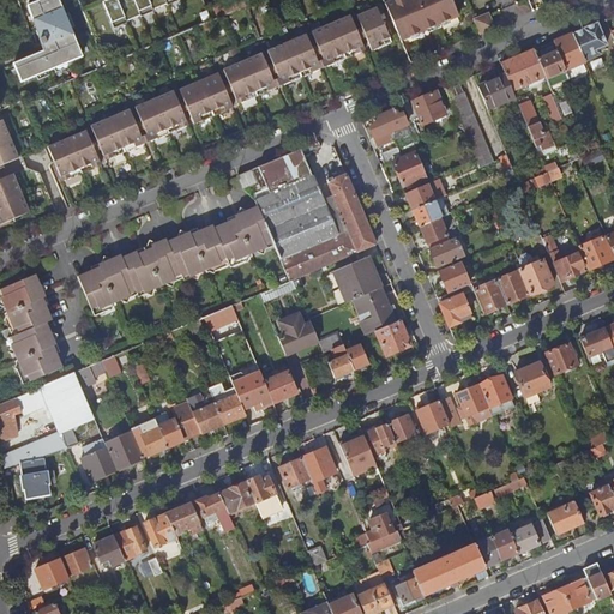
[(46,48),(12,62),(22,84),(84,58),(59,0),(37,0),(38,1),(28,5),(46,48)]
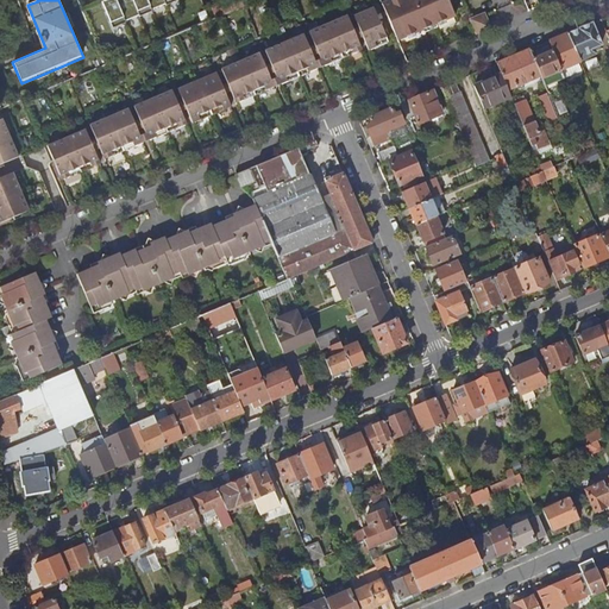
[(165,1),(167,0),(110,0),(101,4),(111,24),(123,19),(125,23),(139,17),(137,13),(150,7),(152,11),(167,5),(165,1)]
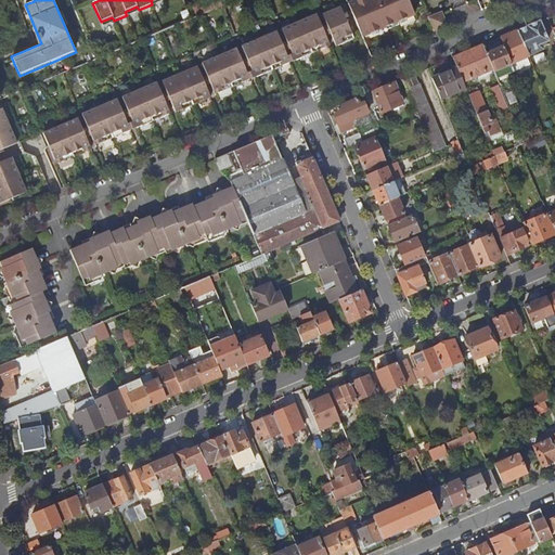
[(207,0),(193,7),(197,16),(222,5),(220,0),(207,0)]
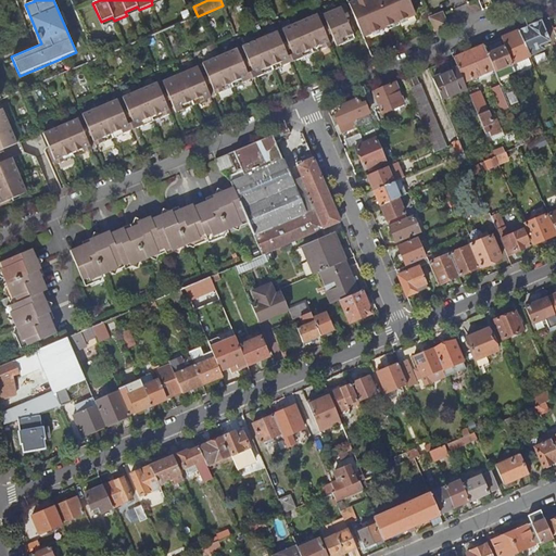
[(356,0),(349,3),(363,37),(397,23),(415,15),(408,0),(356,0)]
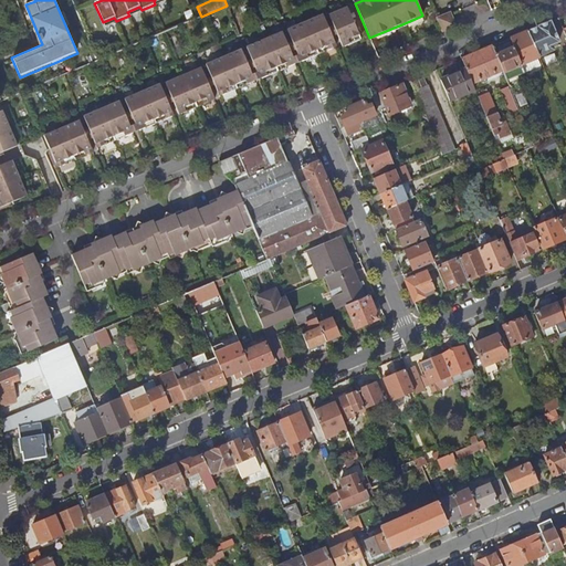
[(329,16),(343,48),(360,40),(347,8),(329,16)]
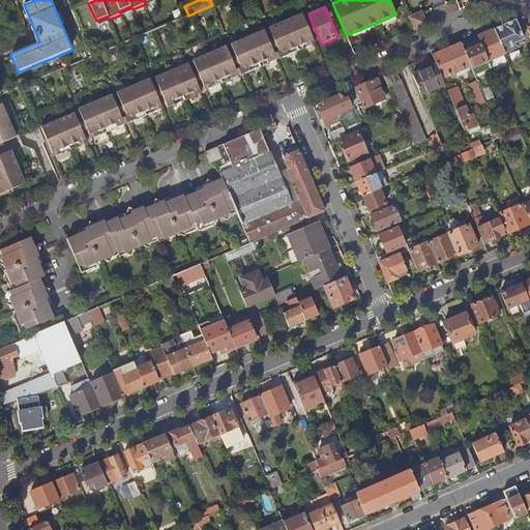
[(407,13),(414,30),(428,24),(423,12),(422,10),(411,15),(410,12),(407,13)]
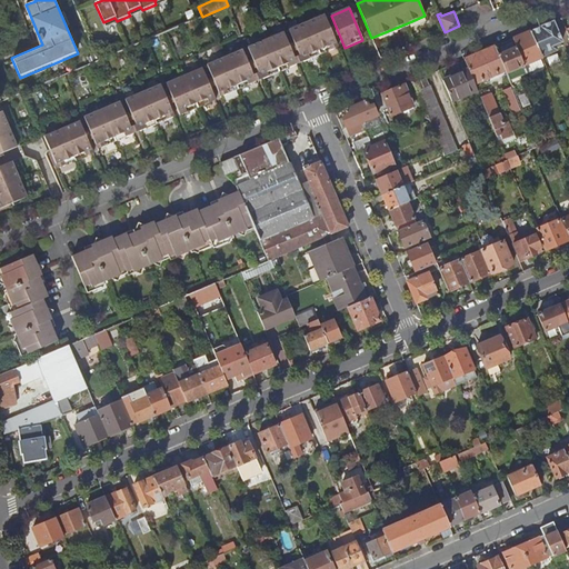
[(289,30),(302,62),(338,48),(325,16),(289,30)]
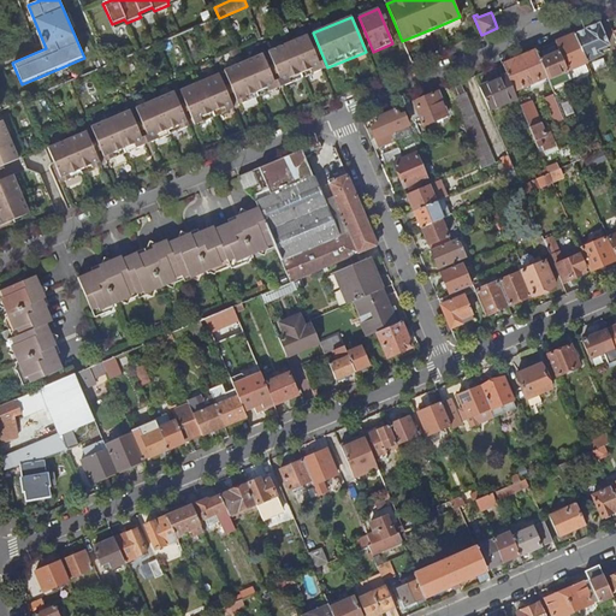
[(573,35),(586,64),(598,58),(596,53),(609,47),(598,24),(573,35)]
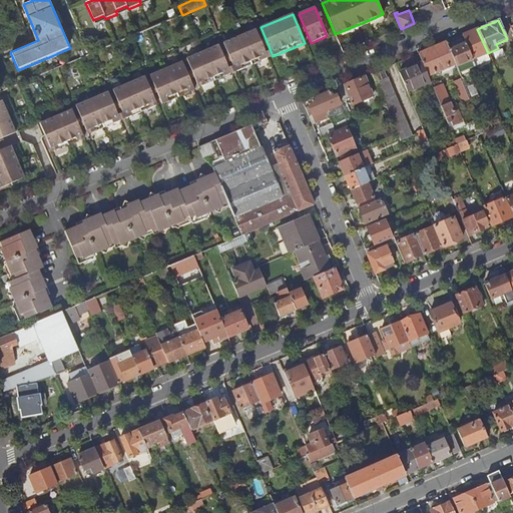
[(223,43),(235,72),(269,58),(255,29),(223,43)]
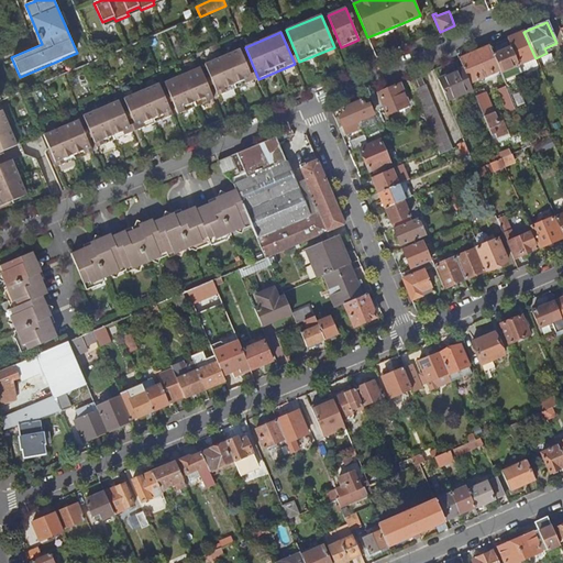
[(507,40),(518,66),(536,59),(536,58),(523,32),(507,40)]
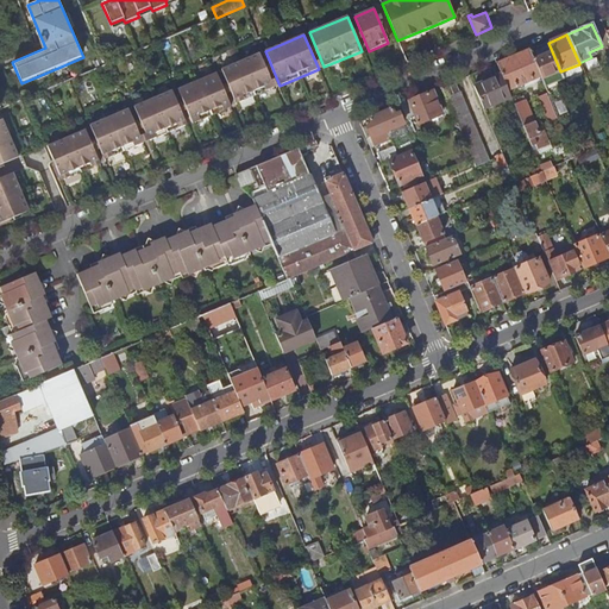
[(529,51),(540,77),(550,101),(558,120),(560,125),(570,121),(558,90),(559,90),(557,85),(564,81),(560,71),(548,43),(529,51)]
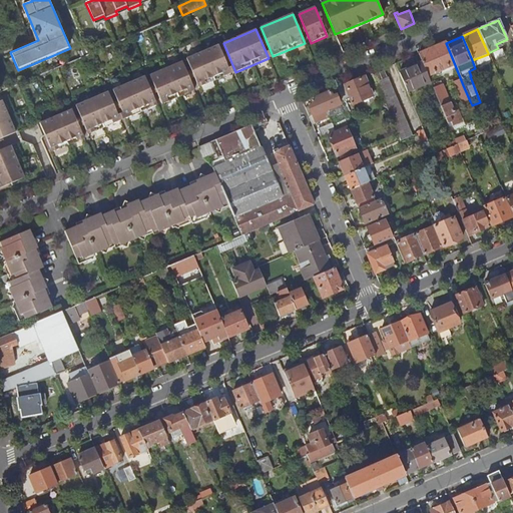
[(418,54),(422,64),(428,77),(455,65),(446,43),(418,54)]
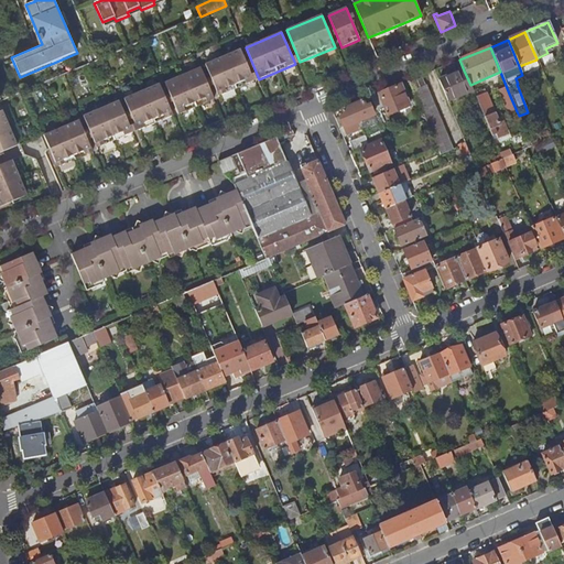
[(205,64),(219,96),(255,82),(240,50),(205,64)]
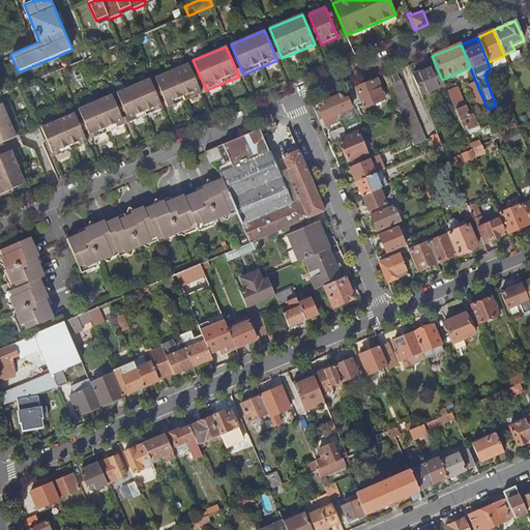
[(155,79),(168,108),(202,93),(189,64),(155,79)]
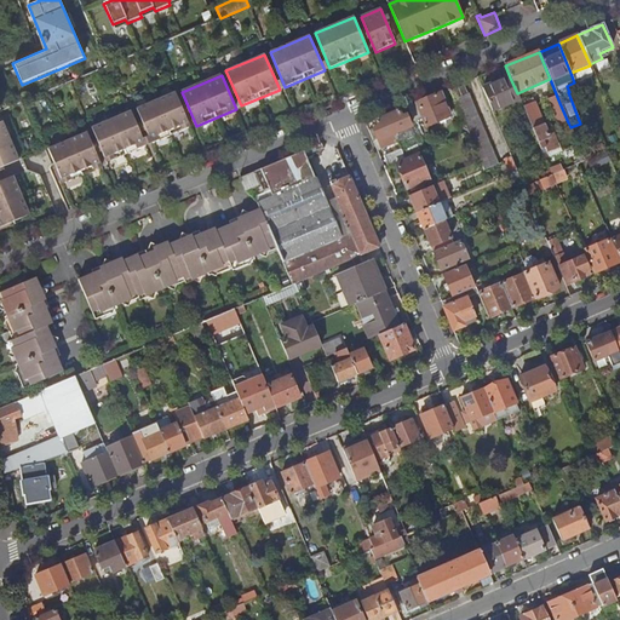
[(482,89),(492,112),(520,99),(517,93),(510,78),(482,89)]
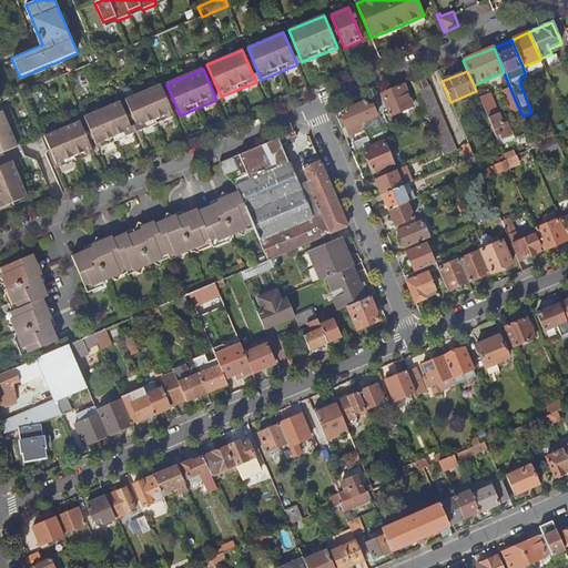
[(125,100),(139,131),(174,117),(161,84),(125,100)]
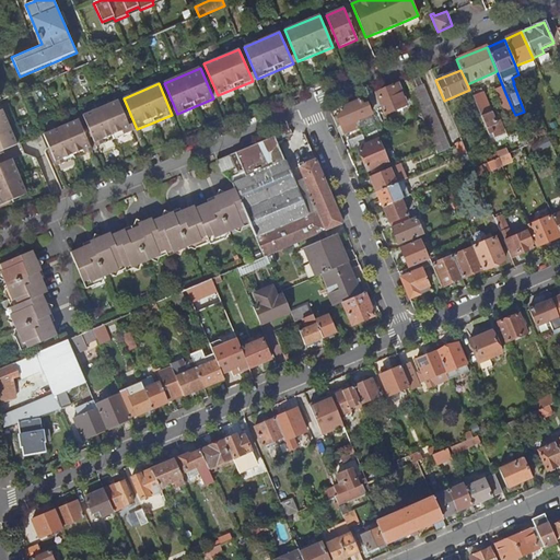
[(368,97),(373,109),(381,106),(385,115),(407,106),(401,94),(398,95),(395,85),(368,97)]
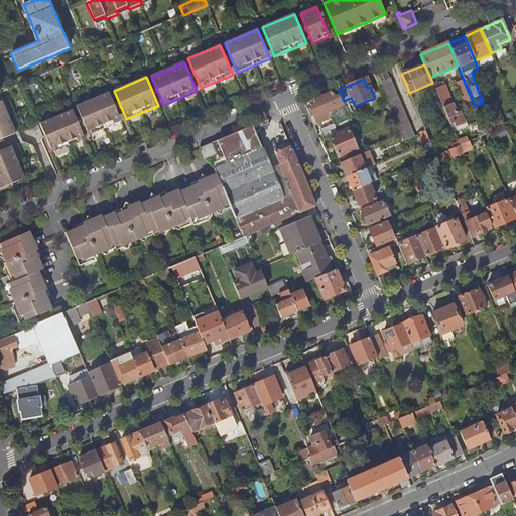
[(389,111),(401,138),(403,143),(414,138),(389,79),(378,84),(389,111)]
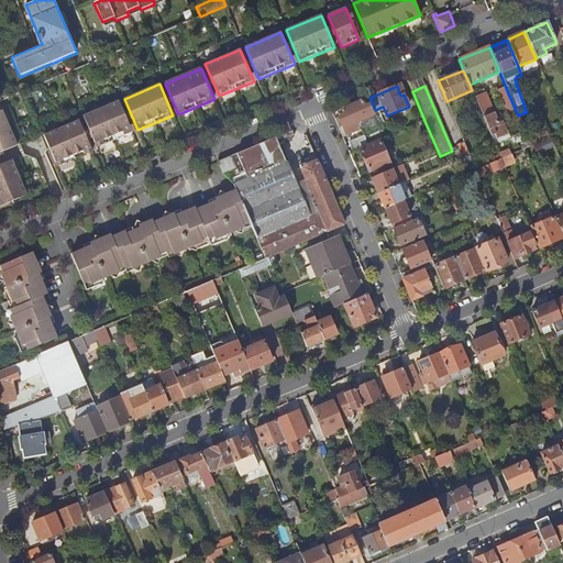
[(474,95),(492,138),(496,135),(497,139),(507,134),(501,122),(498,124),(484,90),(474,95)]
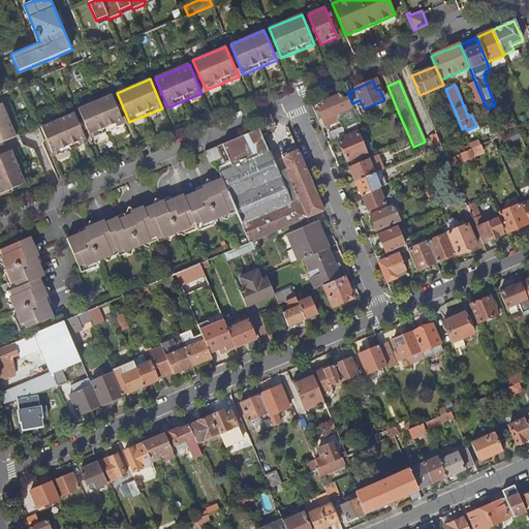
[(470,91),(477,107),(485,104),(477,88),(470,91)]
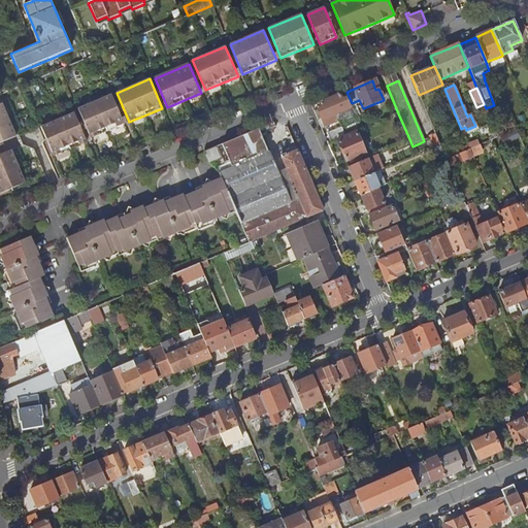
[(78,108),(91,138),(124,124),(111,94),(78,108)]
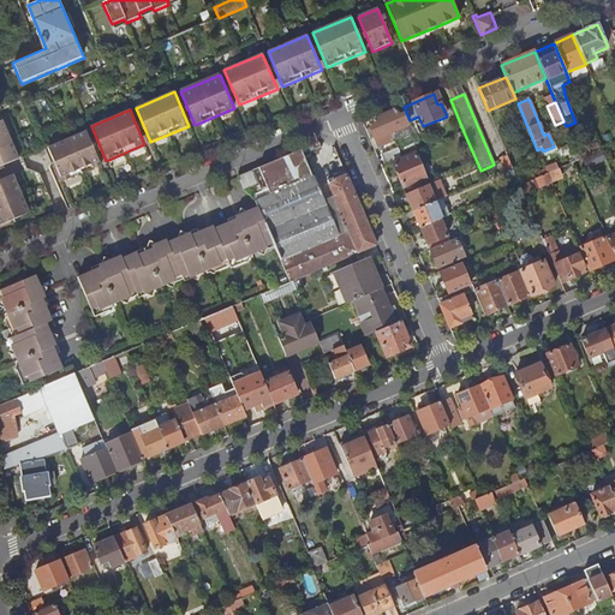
[(370,129),(375,139),(375,141),(407,126),(402,115),(398,117),(395,111),(372,120),(375,126),(370,129)]
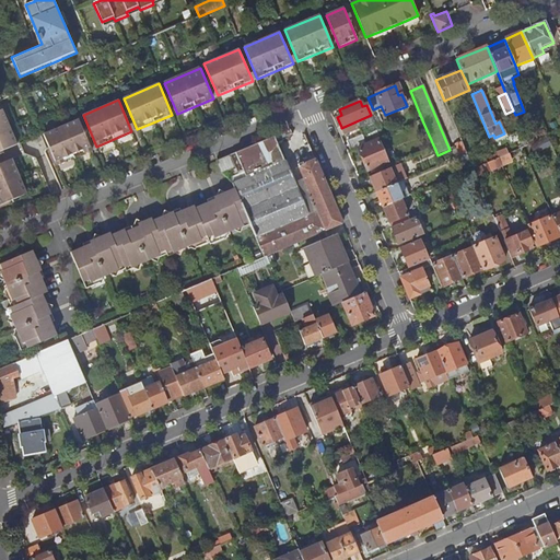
[(0,109),(0,152),(16,144),(2,109),(0,109)]
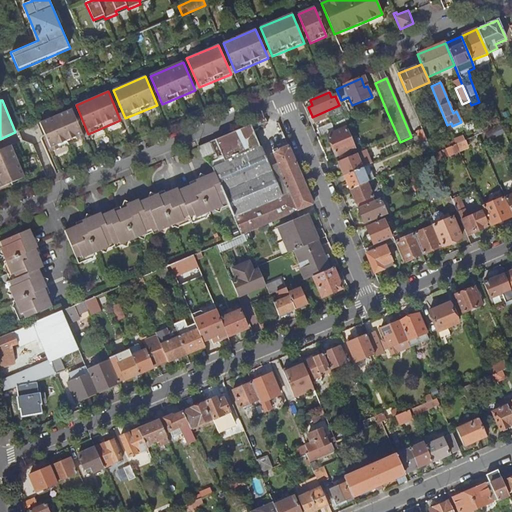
[(40,123),(52,151),(84,138),(72,109),(40,123)]
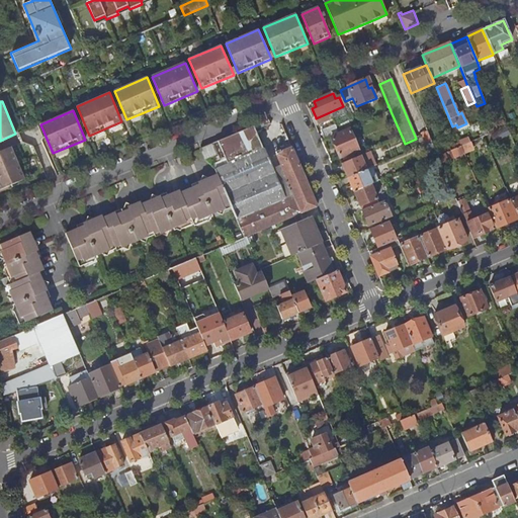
[(485,125),(489,136),(505,128),(501,118),(485,125)]
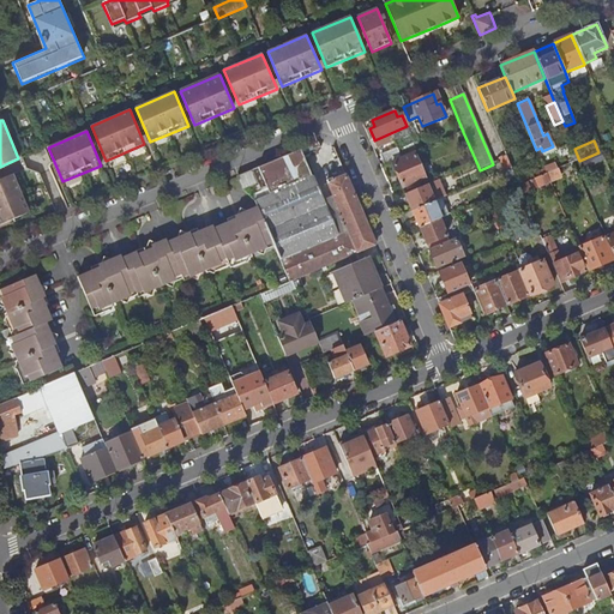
[(383,155),(386,164),(422,149),(419,142),(398,150),(397,148),(383,155)]
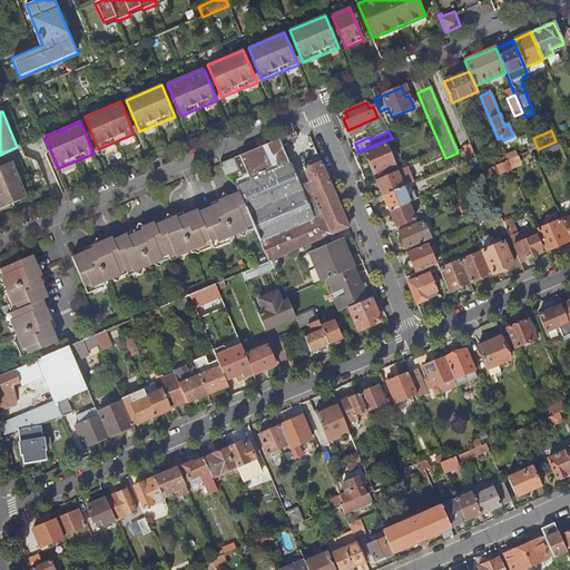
[(241,159),(249,180),(290,164),(281,144),(288,140),(290,143),(297,139),(295,133),(234,159),(239,172),(233,174),(236,182),(243,178),(236,161),(241,159)]
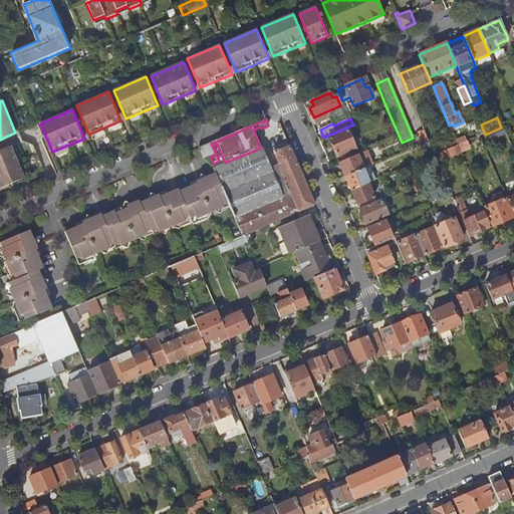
[(454,126),(456,132),(465,127),(463,122),(454,126)]
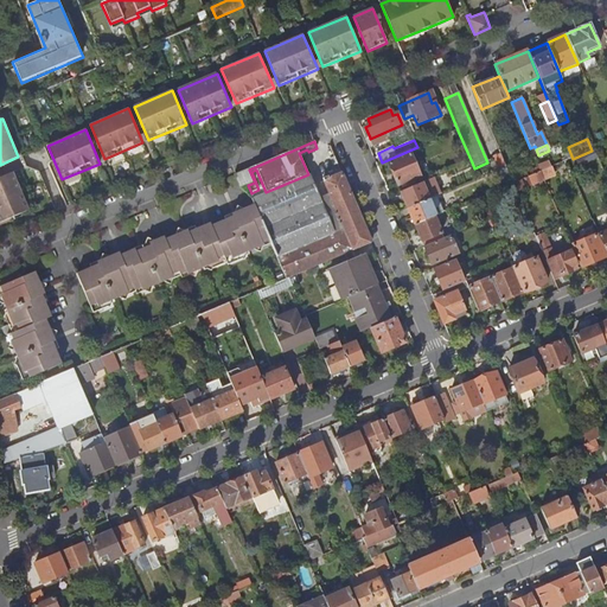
[(567,161),(570,170),(599,158),(595,149),(592,151),(573,159),(567,161)]
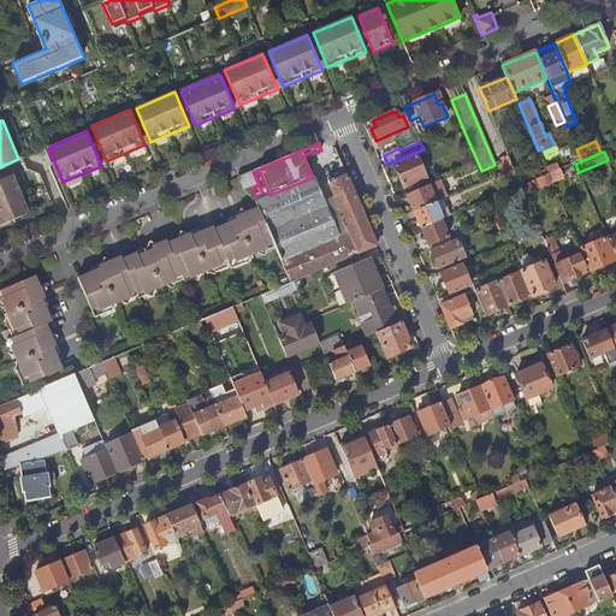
[(394,164),(404,189),(426,179),(415,154),(394,164)]
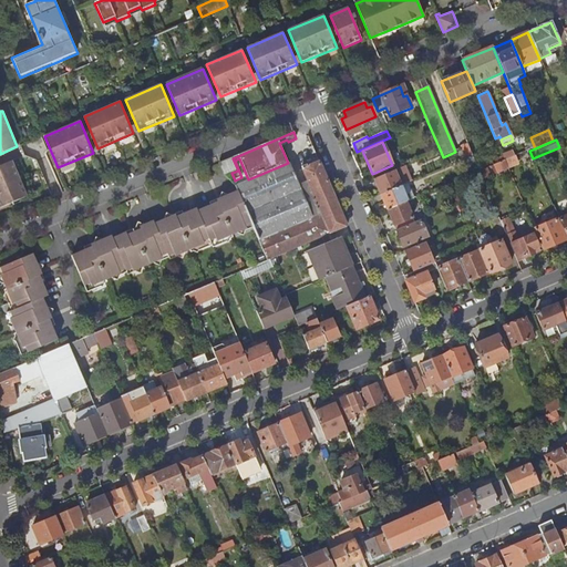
[(461,148),(465,160),(472,156),(467,144),(461,147),(461,148)]
